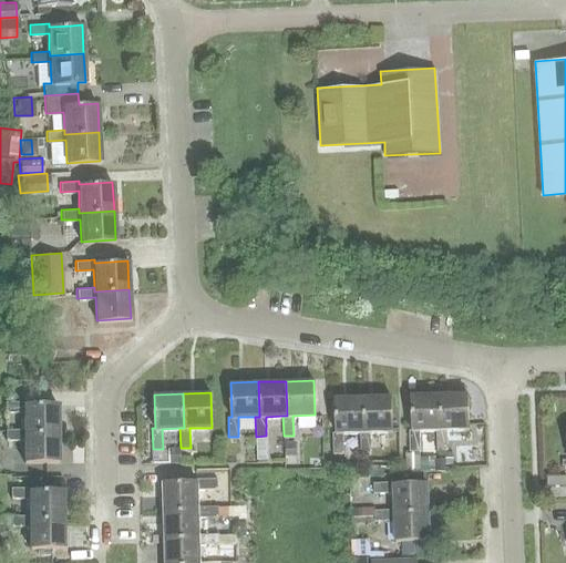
[(419,429),(435,429),(440,429),(439,393),(411,395),(412,428),(409,429),(409,449),(419,449),(419,429)]
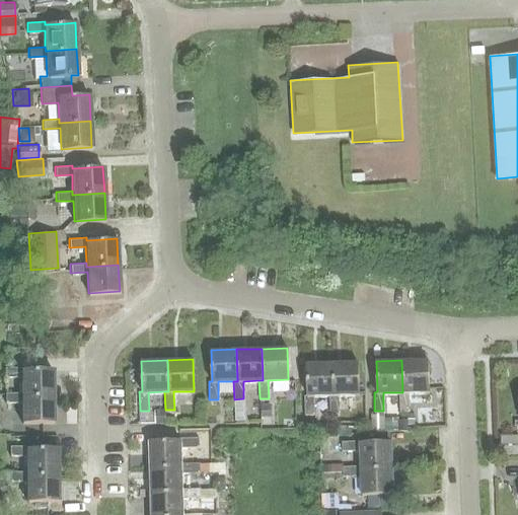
[(408,392),(428,391),(427,360),(401,360),(402,392),(398,392),(399,411),(409,410),(408,392)]
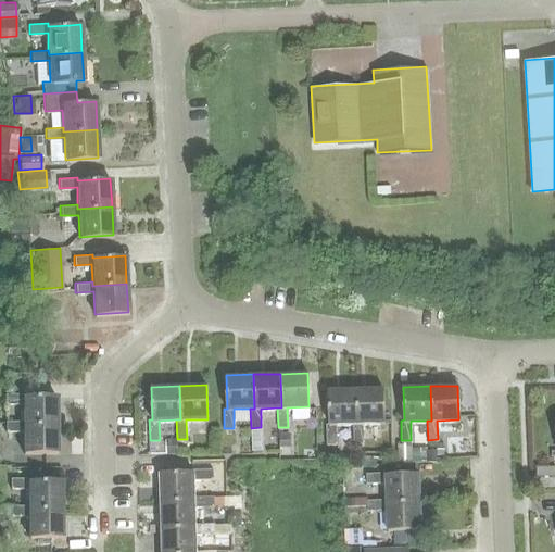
[(363,423),(385,422),(383,388),(355,389),(356,423),(353,423),(353,442),(363,441),(363,423)]
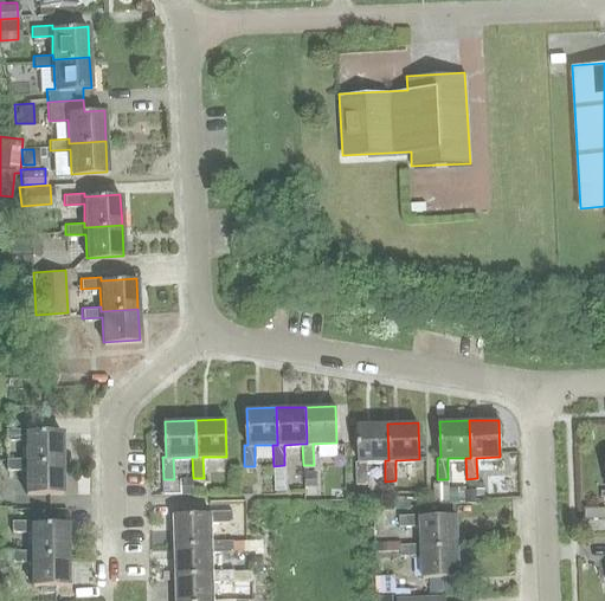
[(366,460),(385,460),(388,460),(387,424),(358,424),(359,460),(355,460),(355,482),(367,482),(366,460)]
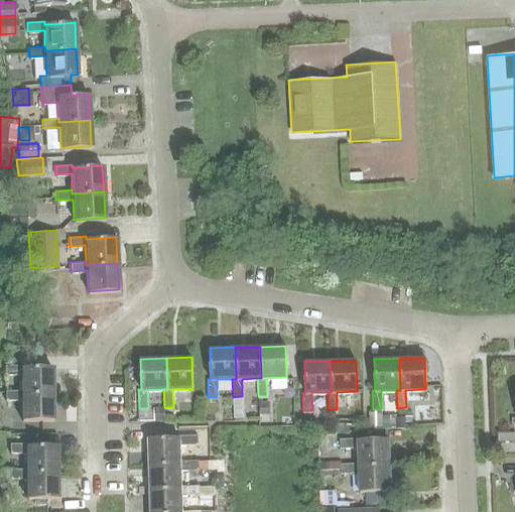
[(21,393),(52,393),(51,367),(21,367),(21,364),(4,364),(4,373),(20,373),(21,389),(21,393)]
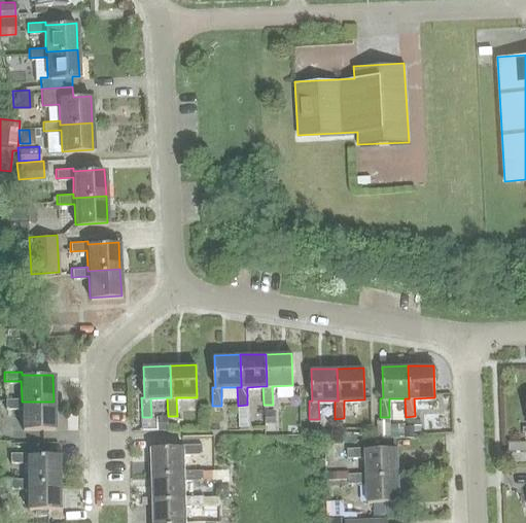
[(54,427),(54,402),(22,402),(22,397),(4,397),(4,408),(22,407),(22,428),(54,427)]
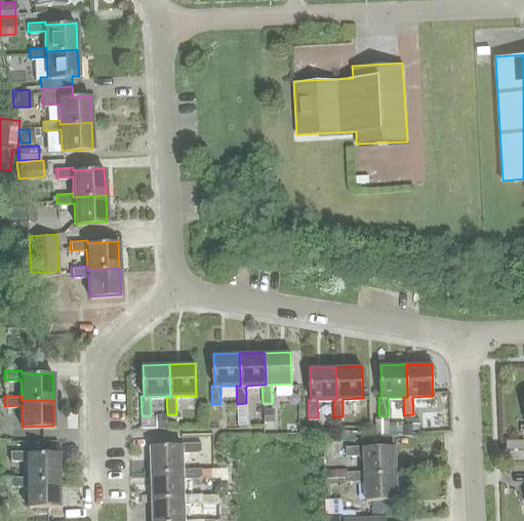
[(272,419),(272,406),(262,406),(262,421),(272,419)]
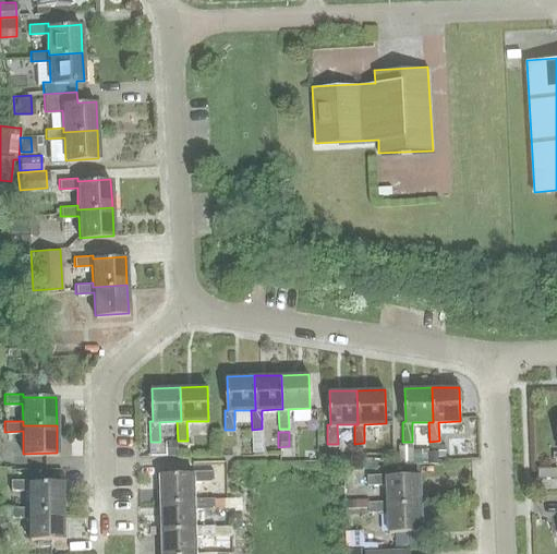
[(166,455),(177,455),(176,438),(165,438),(166,455)]
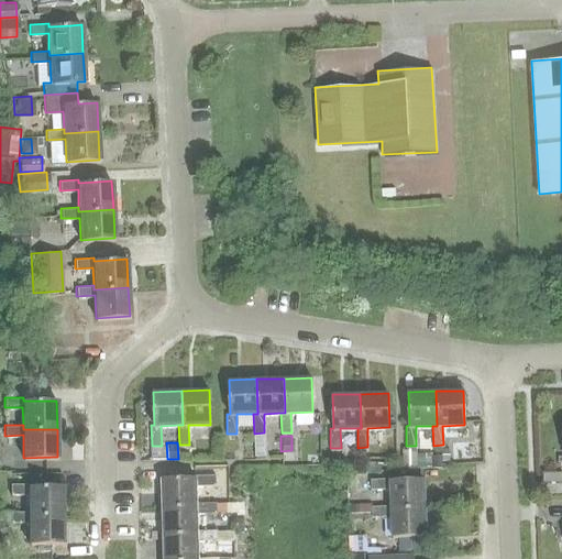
[(416,447),(401,447),(401,467),(417,466),(417,460),(416,447)]
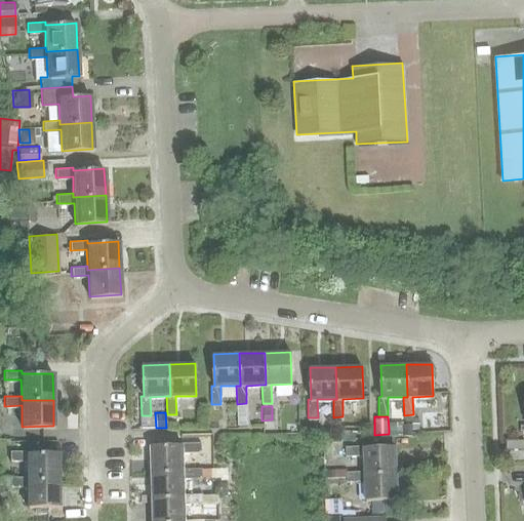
[(411,425),(403,425),(404,436),(411,435),(411,425)]
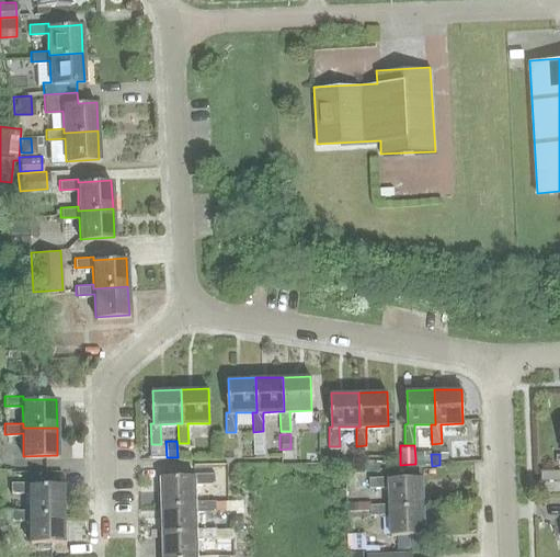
[(558,489),(558,469),(540,469),(540,489),(558,489)]
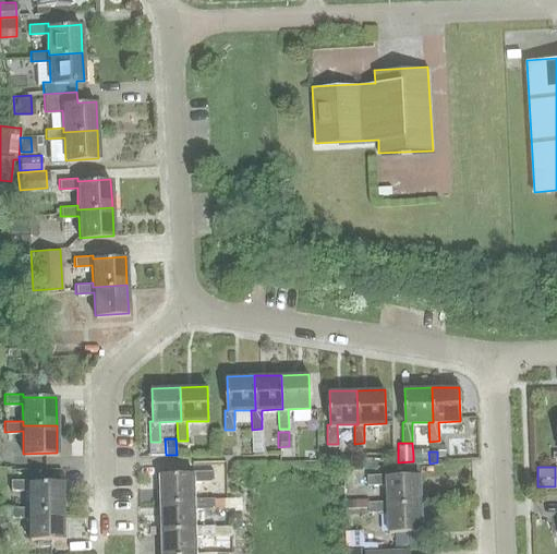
[(195,501),(195,497),(195,480),(214,480),(214,469),(193,470),(193,473),(160,474),(161,502),(195,501)]
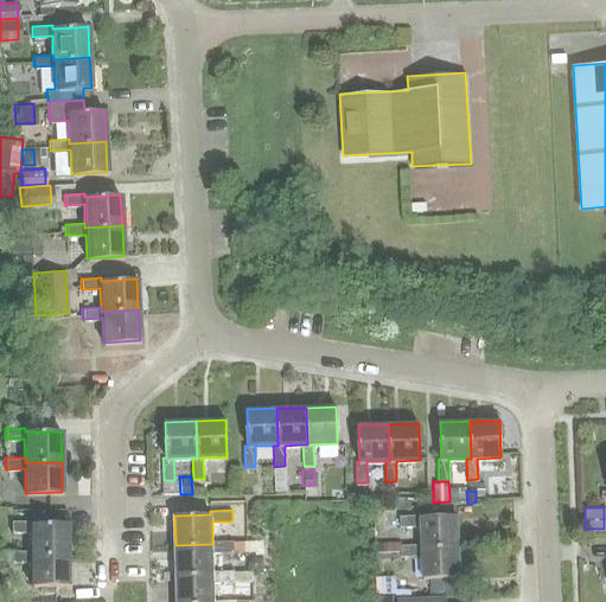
[(421,548),(458,545),(457,516),(421,517),(421,513),(399,514),(400,525),(420,525),(421,543),(421,548)]
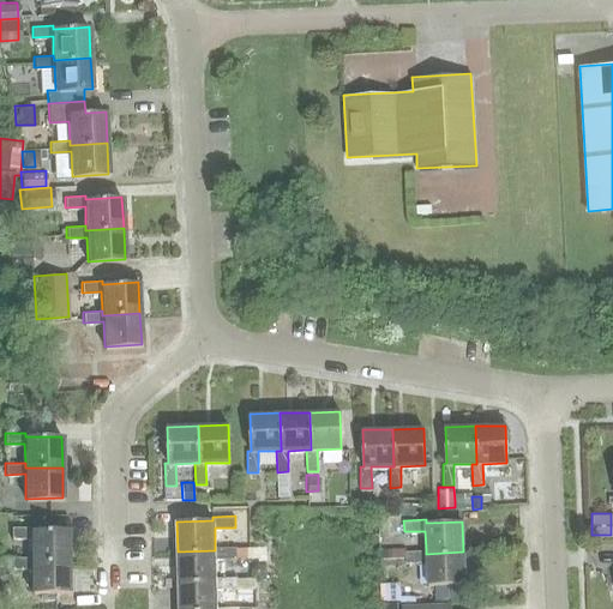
[(30,560),(67,560),(67,529),(31,530),(31,526),(11,526),(11,537),(30,537),(30,556),(30,560)]
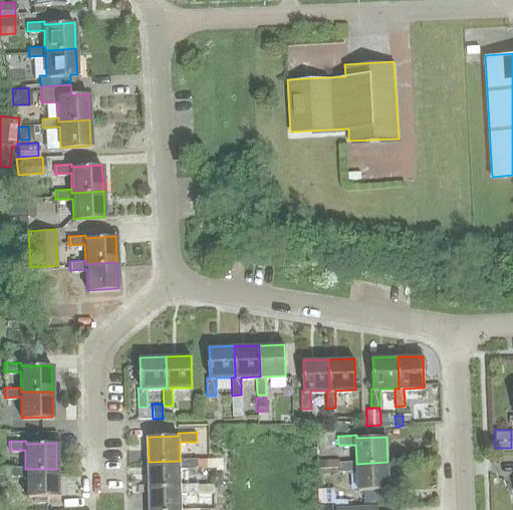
[(181,486),(181,482),(180,467),(198,466),(197,457),(180,458),(180,461),(149,462),(149,487),(181,486)]
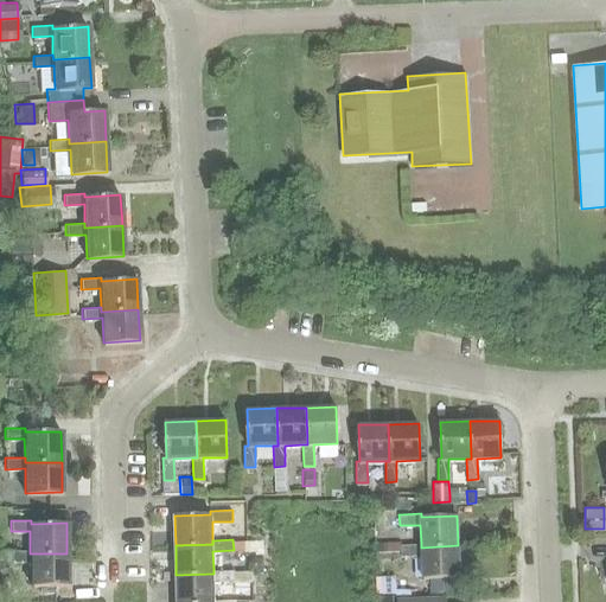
[(244,539),(233,539),(234,550),(244,550),(244,539)]
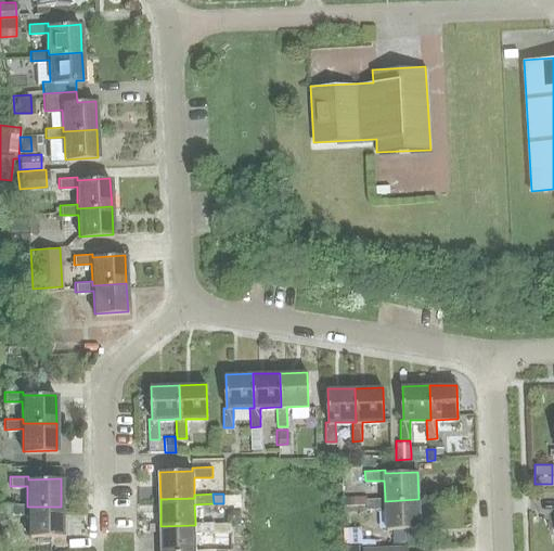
[(346,496),(343,496),(343,504),(344,504),(346,504),(365,504),(364,495),(346,496)]
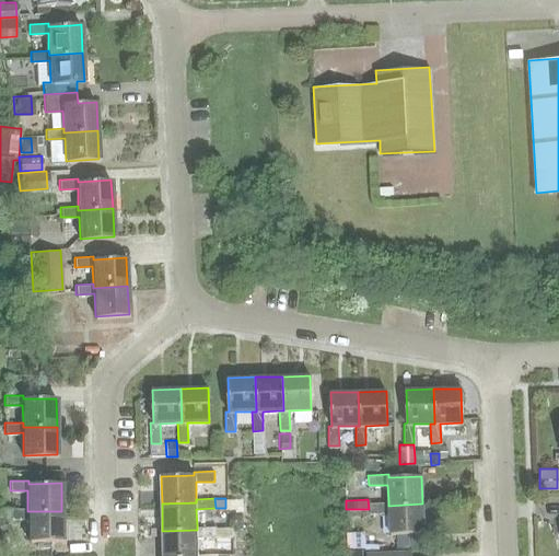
[(423,532),(422,504),(388,506),(388,501),(369,502),(370,512),(388,511),(389,533),(423,532)]
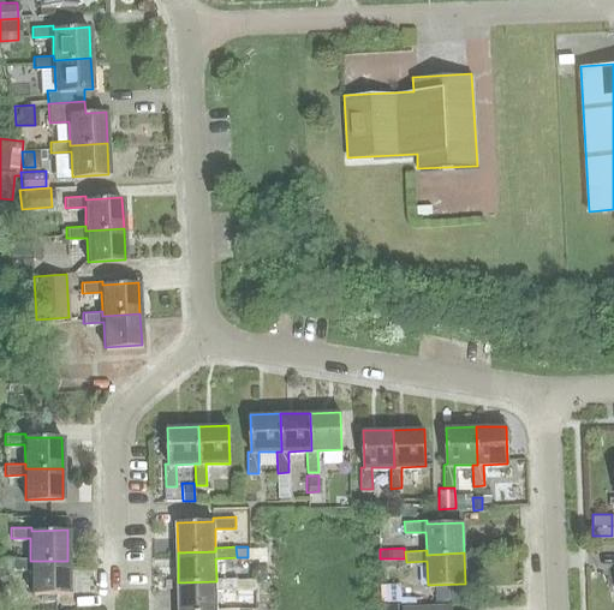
[(69,592),(67,561),(30,561),(30,557),(11,557),(11,568),(30,568),(31,592),(69,592)]
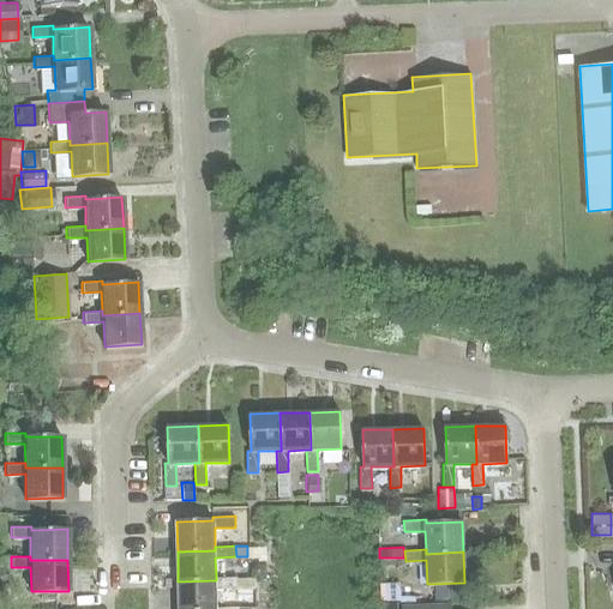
[(252,576),(254,576),(256,576),(265,576),(265,562),(257,562),(252,568),(252,576)]
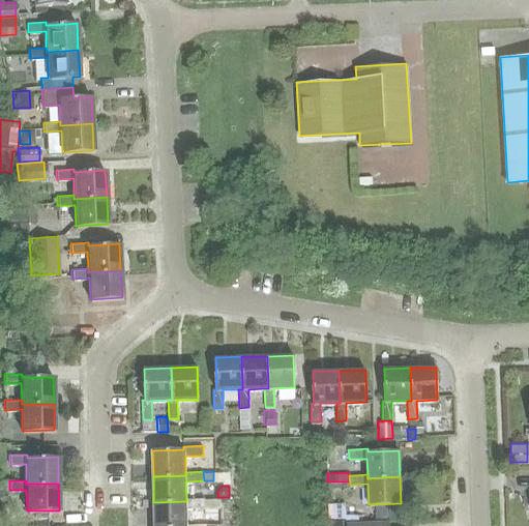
[(186,525),(186,523),(186,507),(204,506),(204,497),(186,497),(186,501),(153,502),(154,525),(186,525)]
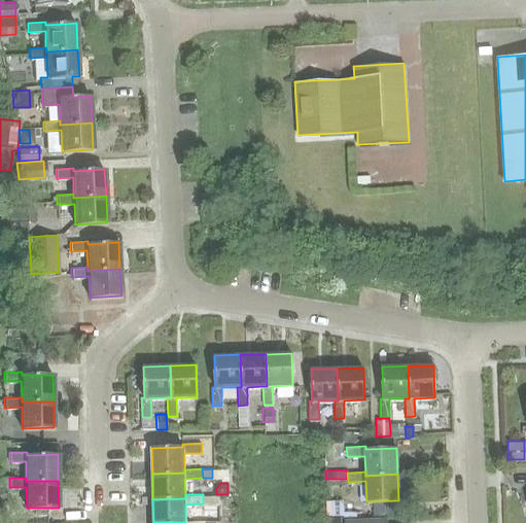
[(329,506),(329,514),(330,514),(343,514),(343,500),(329,500),(329,506)]
